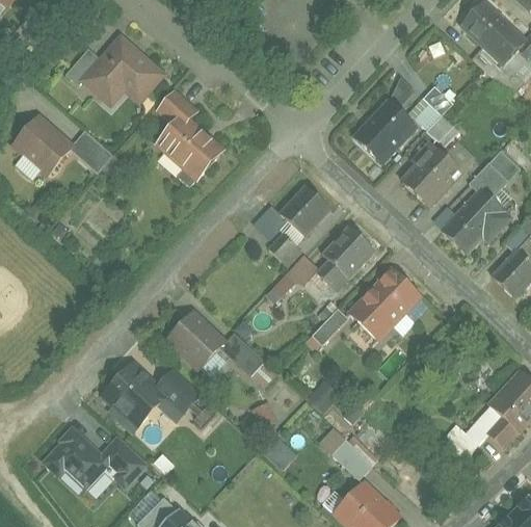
[(518,47),(527,37),(486,0),(482,0),(461,23),(504,61),(518,47)]
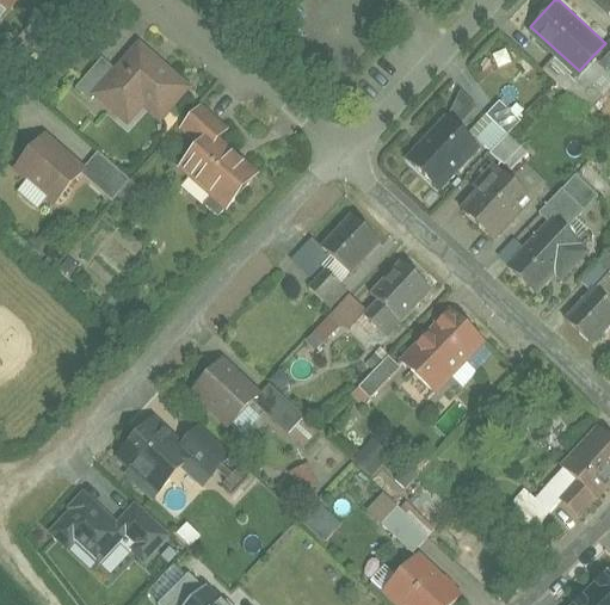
[(595,0),(608,11),(609,8),(609,0),(595,0)]
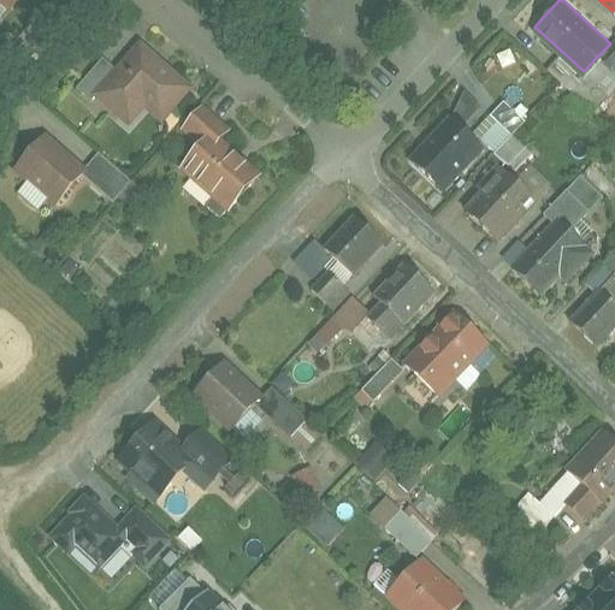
[(145,102),(164,119),(195,83),(140,36),(114,66),(92,93),(126,123),(145,102)]
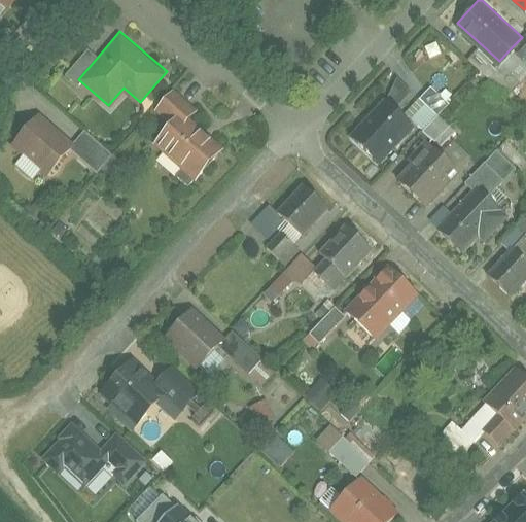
[(525,32),(522,37),(513,46),(525,58),(525,32)]
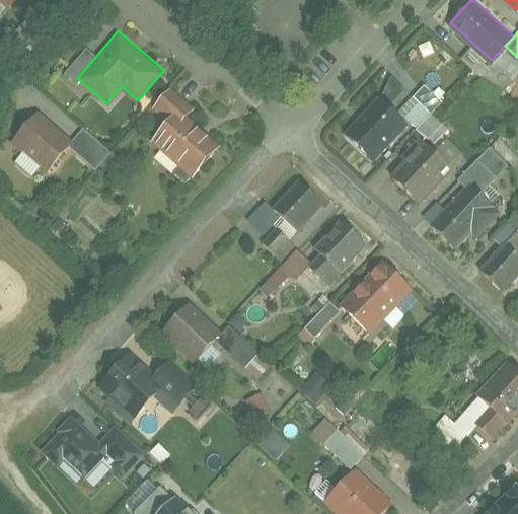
[(77,78),(96,56),(85,47),(63,72),(74,82),(77,78)]
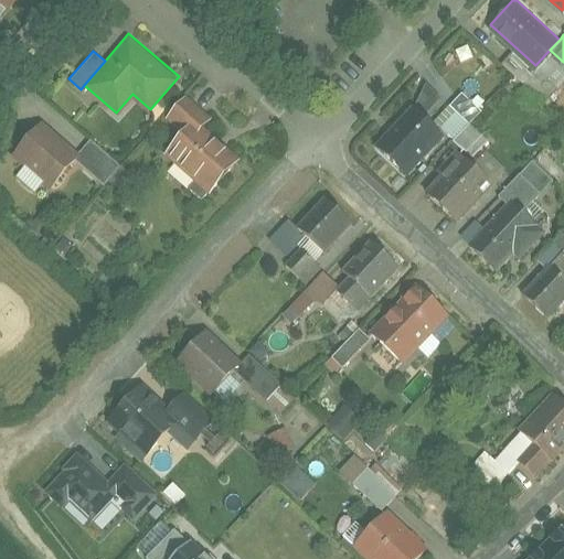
[(510,51),(501,61),(523,81),(532,71),(510,51)]
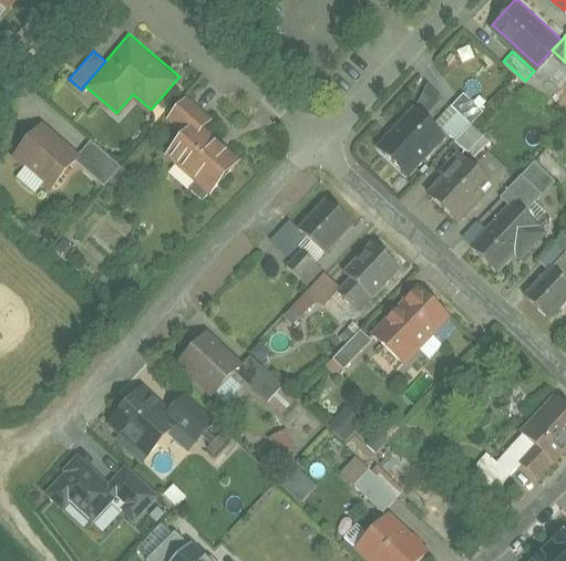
[(192,123),(199,130),(211,117),(186,96),(167,117),(184,132),(192,123)]
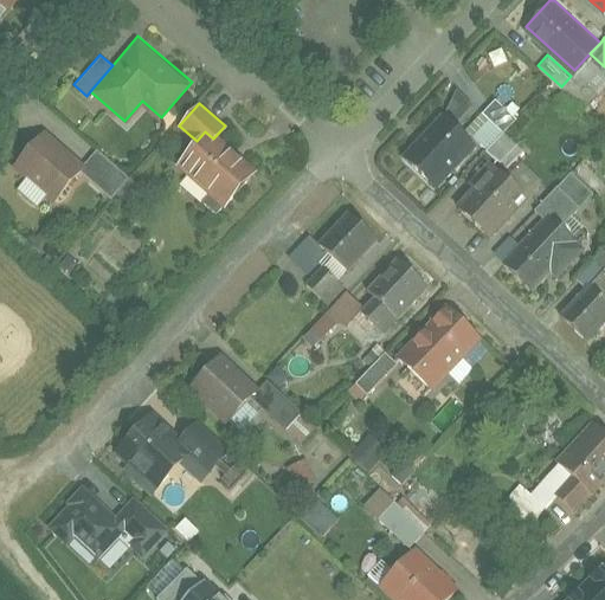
[(442,115),(404,156),(437,186),(475,144),(442,115)]
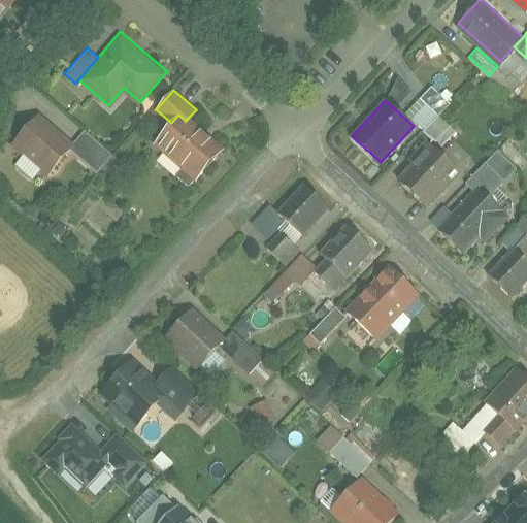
[(410,118),(424,130),(438,115),(425,102),(410,118)]
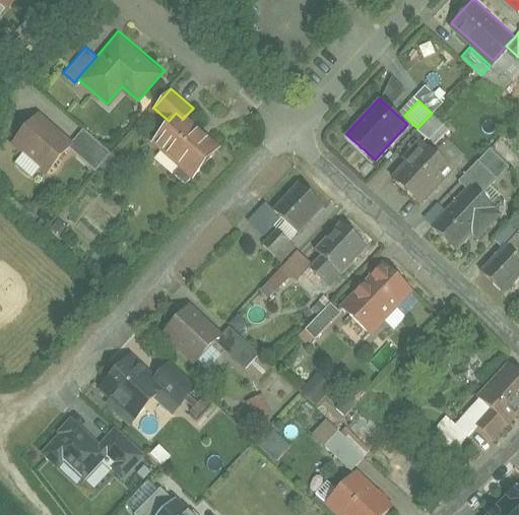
[(150,142),(193,178),(218,148),(183,119),(176,113),(169,121),(150,142)]
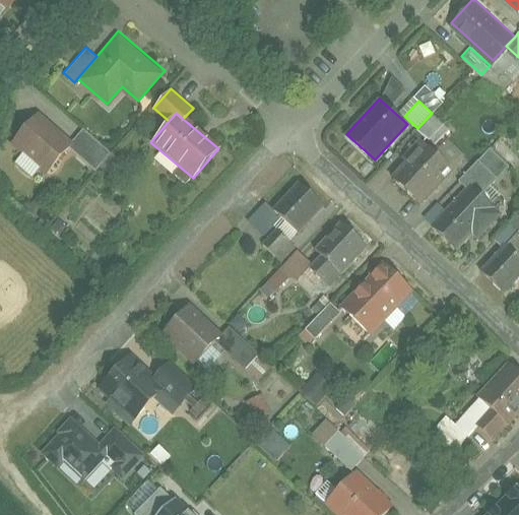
[(417,128),(434,143),(448,128),(432,113),(417,128)]
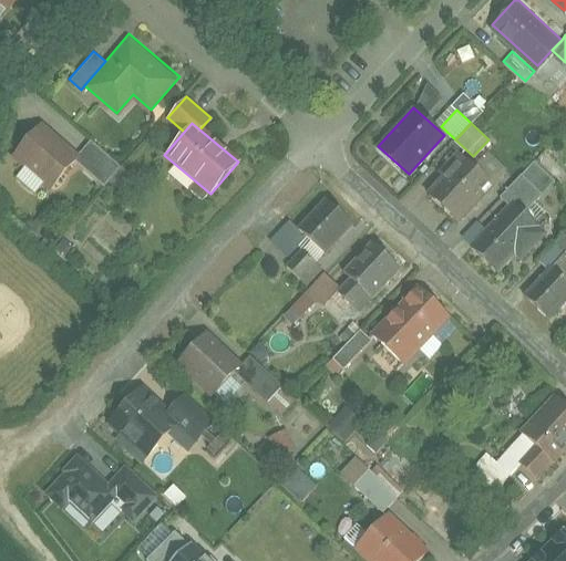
[(11,155),(49,188),(74,160),(71,158),(37,126),(11,155)]
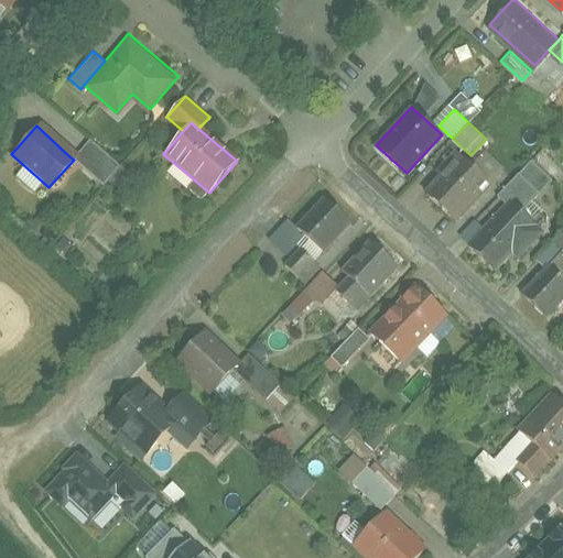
[(89,137),(71,157),(74,160),(101,184),(119,164),(89,137)]
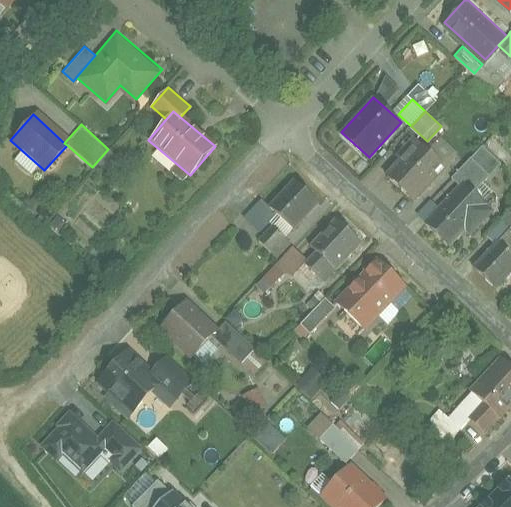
[(441,136),(426,152),(440,165),(455,149),(441,136)]
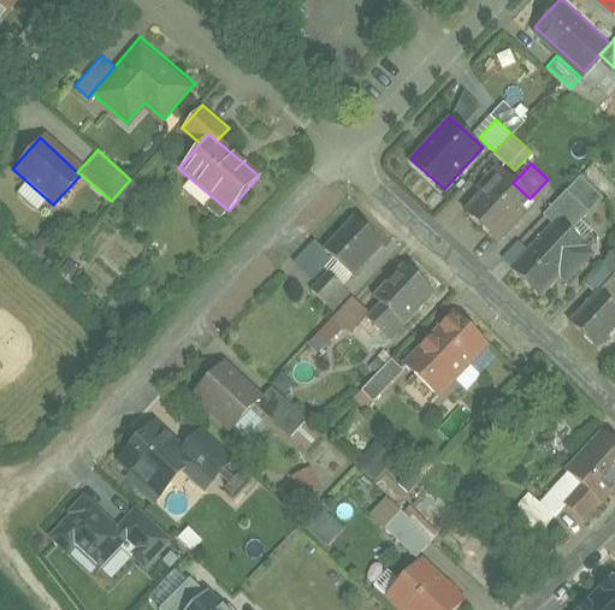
[(494,238),(530,199),(513,183),(496,167),(478,187),(482,190),(463,211),(494,238)]
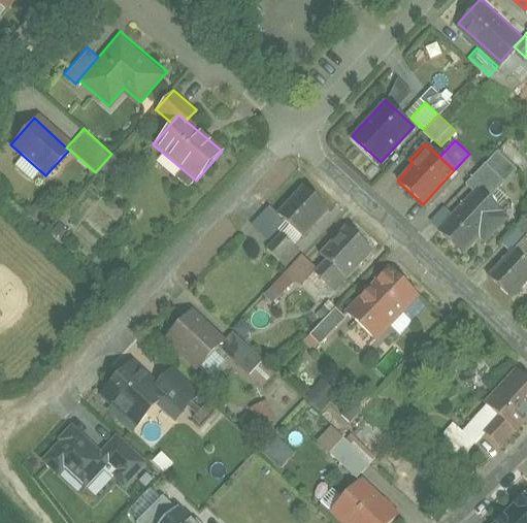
[(497,150),(485,163),(503,180),(516,166),(497,150)]
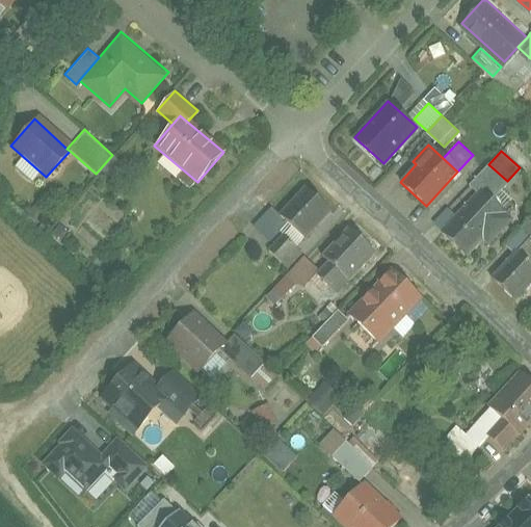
[(481,189),(490,199),(507,181),(488,164),(470,184),(479,192),(481,189)]
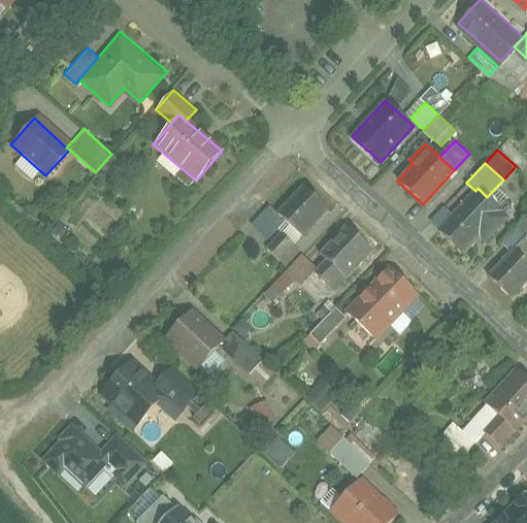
[(58,218),(95,241),(111,216),(98,206),(99,203),(94,199),(100,189),(83,178),(58,218)]
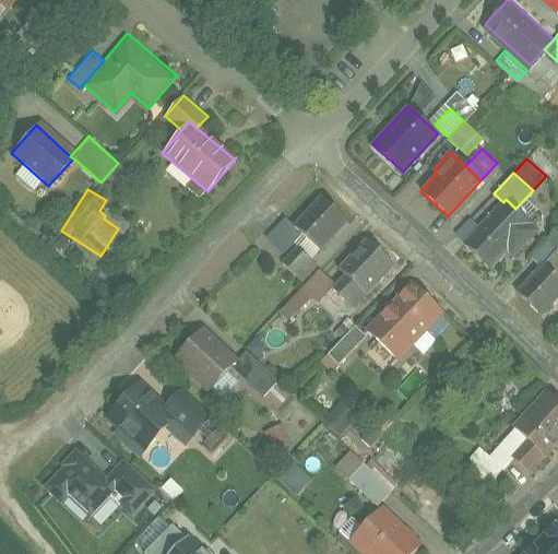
[(304,232),(320,247),(345,220),(320,196),(294,223),(304,232)]
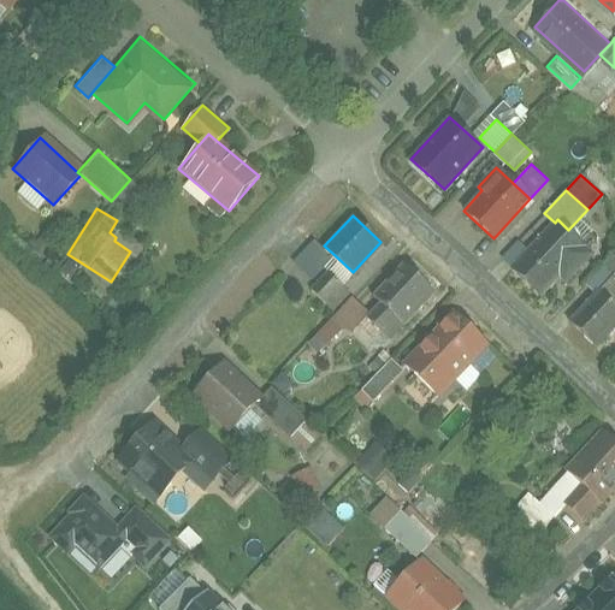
[(512,268),(539,294),(559,273),(565,279),(591,250),(568,230),(557,219),(555,223),(512,268)]
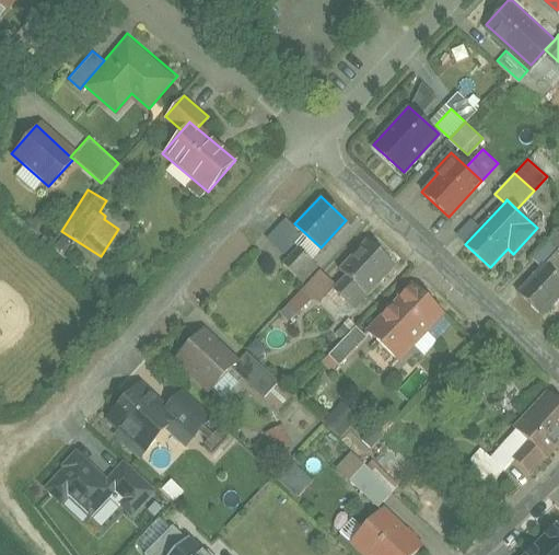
[(304,232),(294,223),(287,217),(268,238),(286,253),(304,232)]
